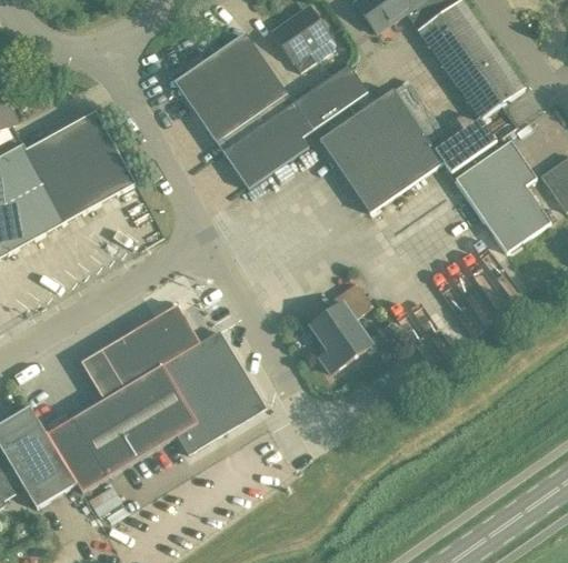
[(376,31),(405,11),(480,118),(524,88),(461,0),(355,0),(354,1),(374,29),(376,31)]
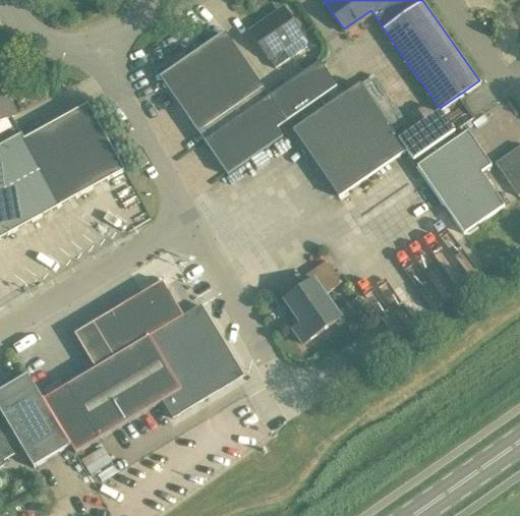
[(284,8),(279,7),(247,29),(267,56),(268,56),(274,65),(305,43),(305,40),(284,8)]
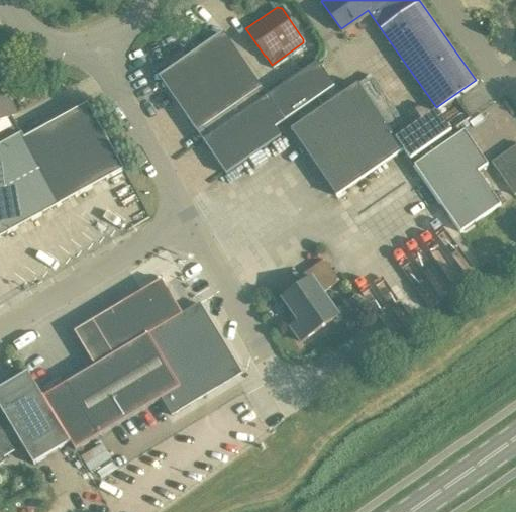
[(273,124),(283,117),(266,93),(221,28),(175,61),(170,91),(195,127),(200,124),(206,133),(201,136),(224,170),(279,132),(273,124)]
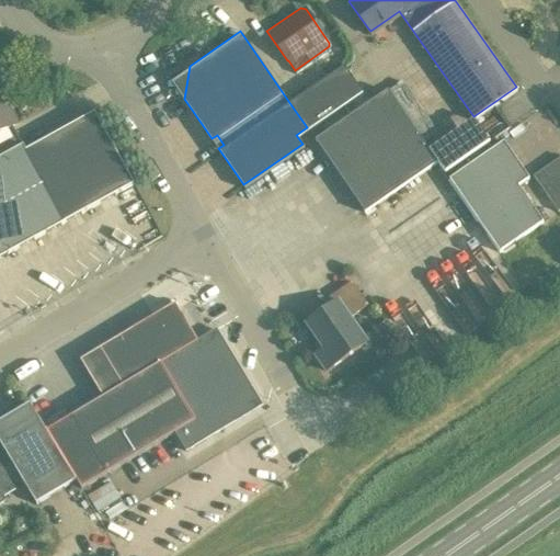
[(342,63),(288,101),(307,127),(361,90),(342,63)]
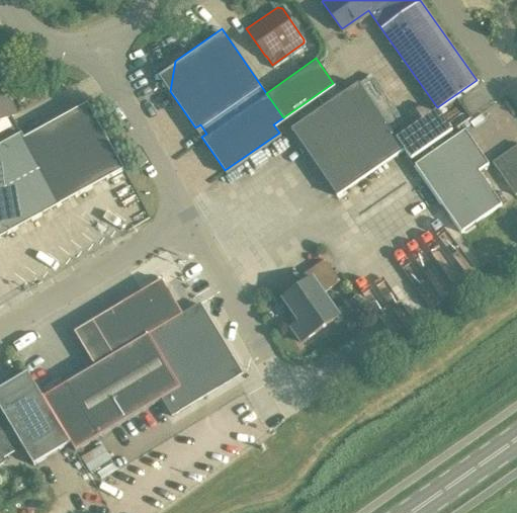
[(395,136),(408,126),(370,71),(356,80),(339,92),(289,125),(336,192),(403,147),(395,136)]
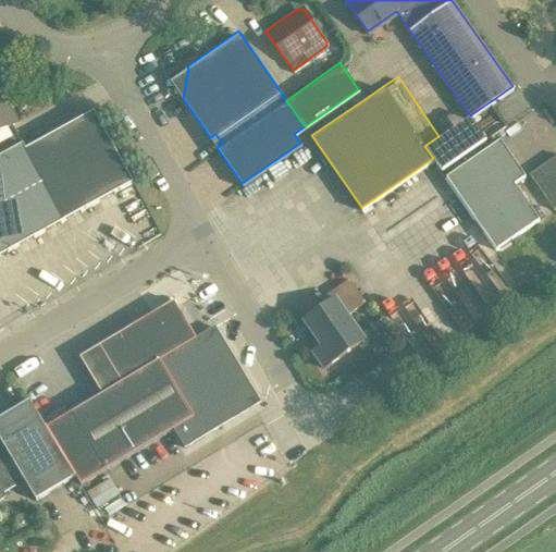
[(0,152),(21,142),(14,129),(10,127),(8,123),(15,119),(5,103),(1,106),(0,103),(0,152)]
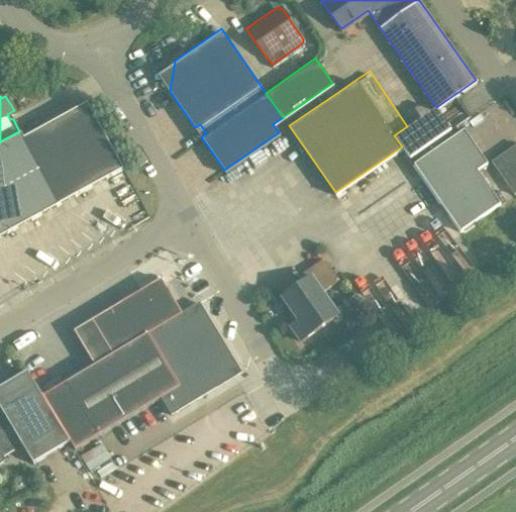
[(19,131),(0,141),(0,232),(121,167),(85,100),(22,135),(19,131)]
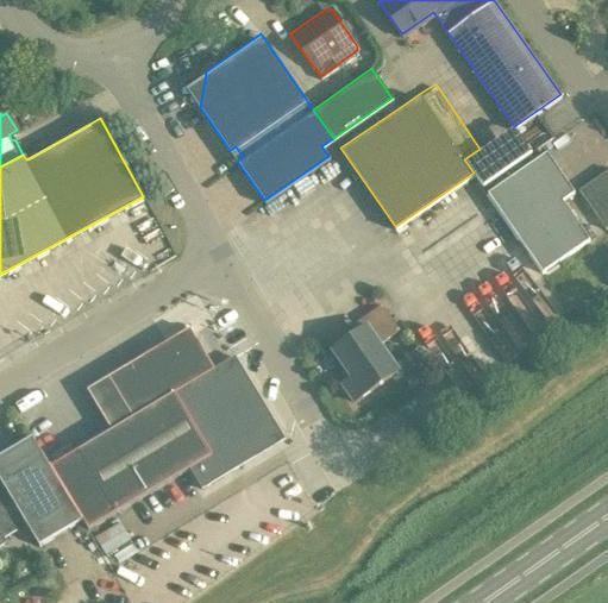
[(530,150),(512,126),(480,149),(464,159),(474,173),(481,183),(530,150)]
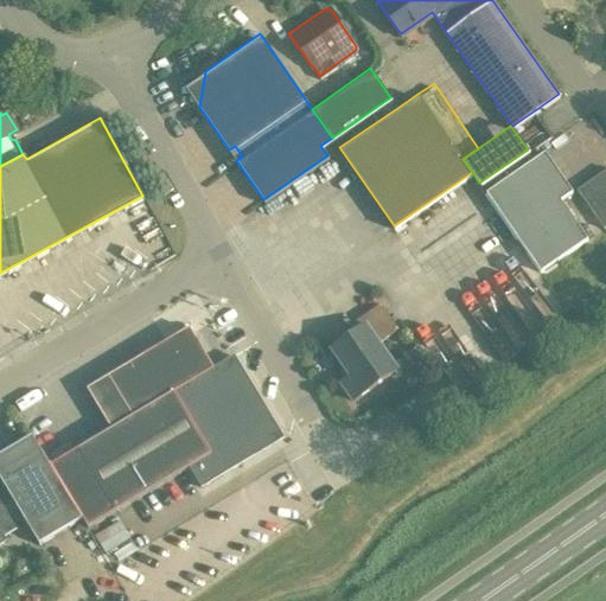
[(538,268),(586,236),(560,197),(571,190),(543,149),(484,190),(538,268)]
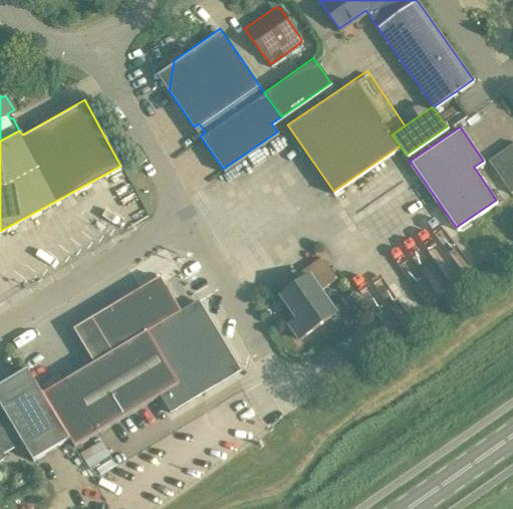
[(509,191),(512,188),(512,139),(487,158),(509,191)]
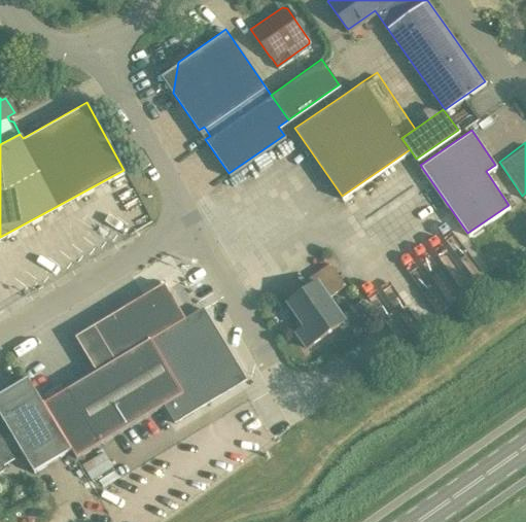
[(326,294),(345,282),(329,261),(303,279),(307,284),(286,300),(303,323),(294,329),(306,345),(343,318),(326,294)]
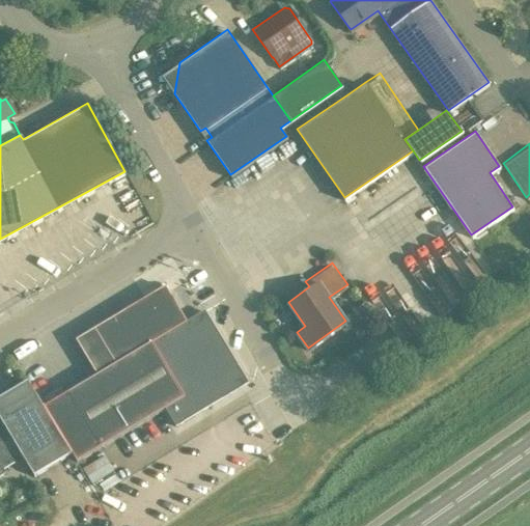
[(175,423),(247,380),(203,308),(185,320),(164,284),(75,338),(96,374),(53,399),(85,453),(164,406),(175,423)]
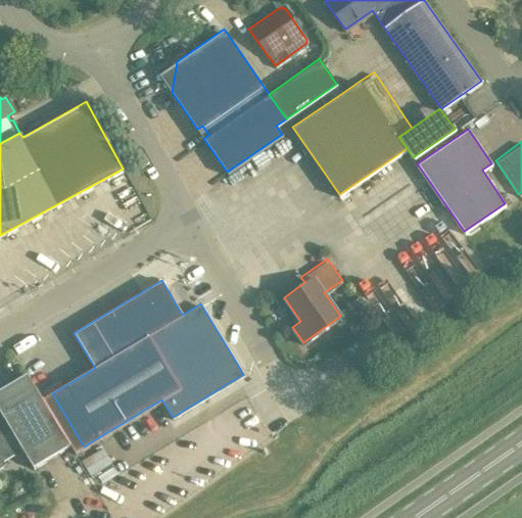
[(26,373),(0,388),(0,412),(18,442),(17,442),(33,467),(68,444),(42,399),(26,373)]
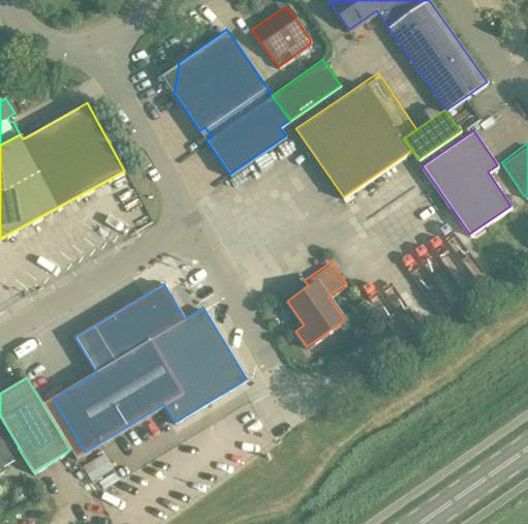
[(0,470),(4,468),(0,461),(0,458),(18,448),(19,448),(0,417),(0,470)]
